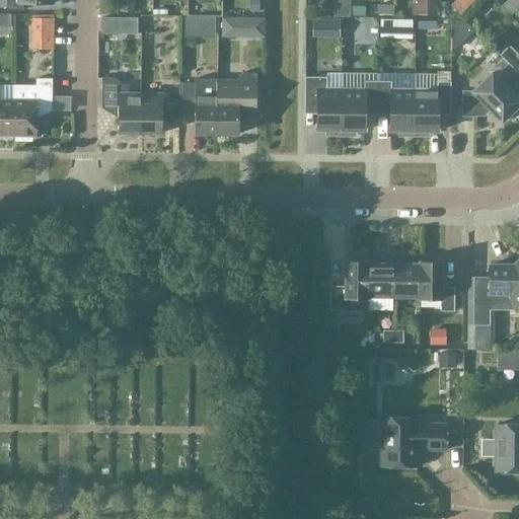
[(53,3),(53,0),(6,0),(6,10),(22,10),(22,3),(53,3)]
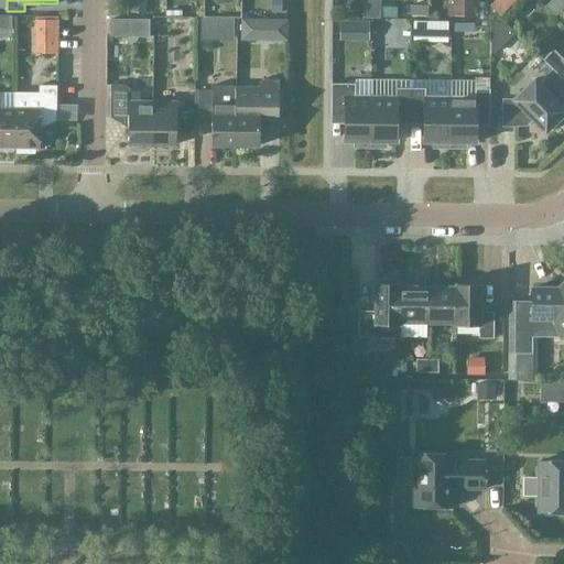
[(500,23),(519,7),(513,0),(501,0),(489,11),(500,23)]
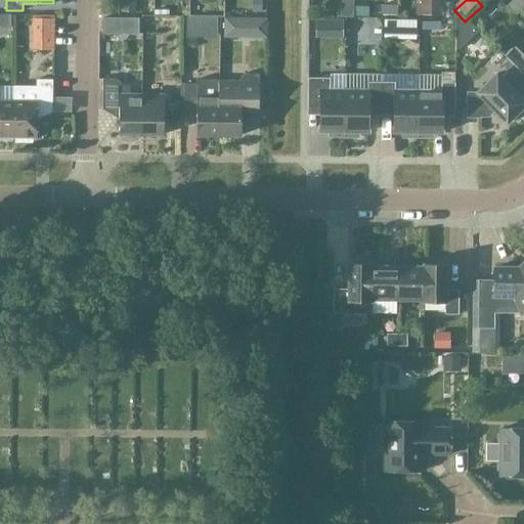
[(421,1),(420,25),(439,26),(439,2),(421,1)]
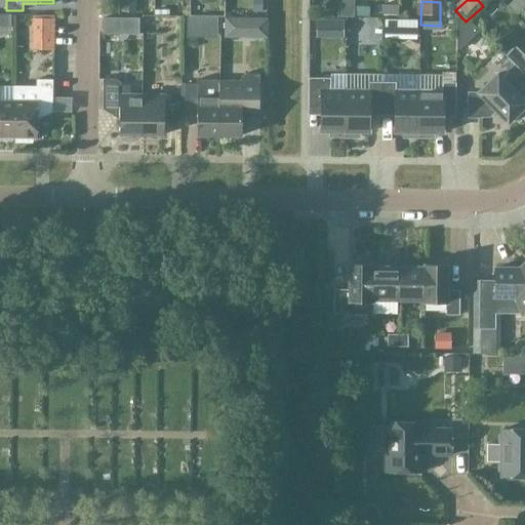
[(29,45),(52,46),(53,24),(30,24),(29,45)]
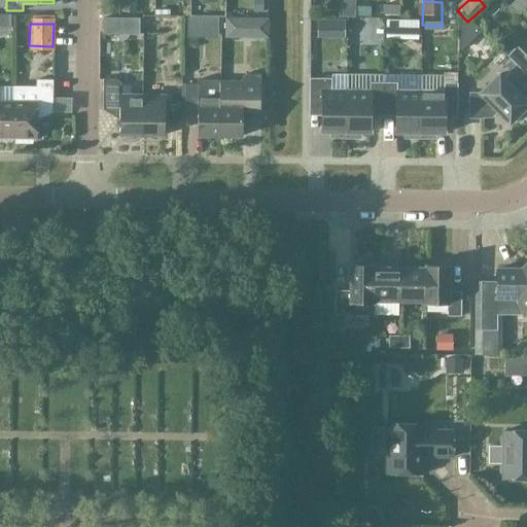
[(379,25),(362,24),(360,63),(378,64),(379,25)]
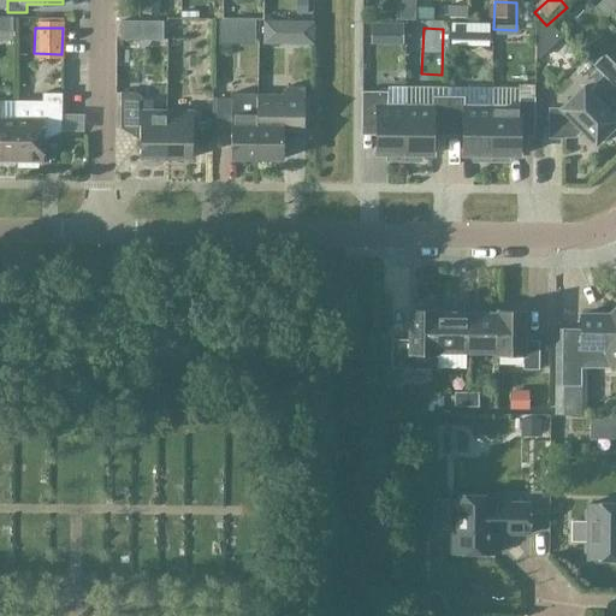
[(615,61),(614,64),(604,53),(592,65),(612,86),(615,81),(615,61)]
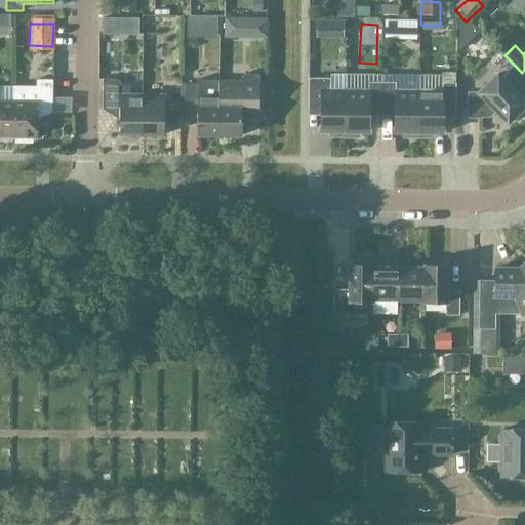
[(241,111),(257,111),(258,111),(258,74),(240,74),(240,80),(219,80),(218,135),(241,135),(241,111)]
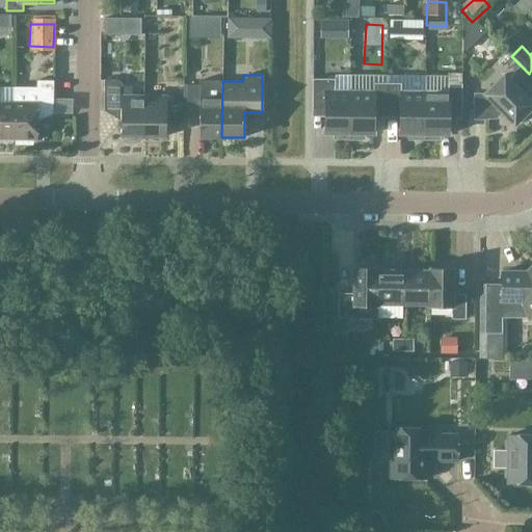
[(503,75),(483,94),(474,94),(474,118),(487,118),(487,109),(499,109),(513,125),(522,116),(525,120),(531,112),(531,97),(526,91),(523,95),(503,75)]
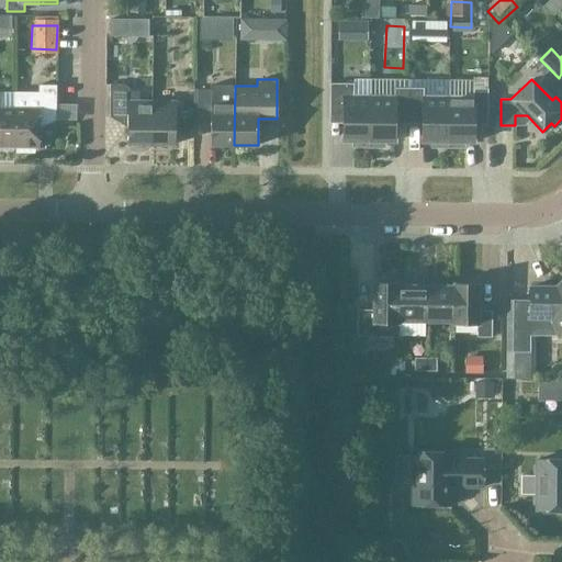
[(369,146),(369,97),(353,97),(353,83),(329,83),(329,113),(343,114),(343,141),(353,141),(353,146),(369,146)]
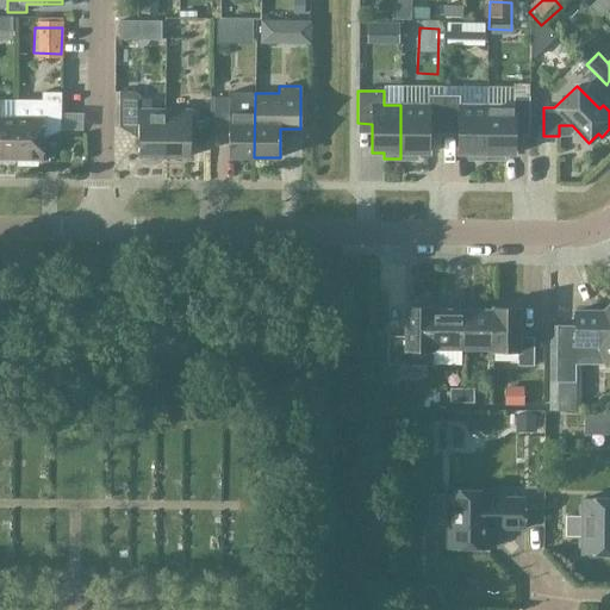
[(14,160),(42,160),(42,130),(60,130),(61,93),(41,92),(41,100),(14,100),(14,118),(16,118),(14,160)]
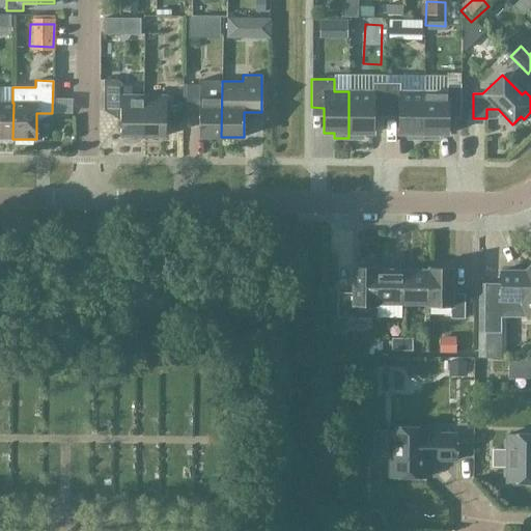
[(131,95),(131,86),(121,86),(121,84),(118,80),(104,80),(104,111),(120,111),(120,136),(143,136),(143,96),(131,95)]
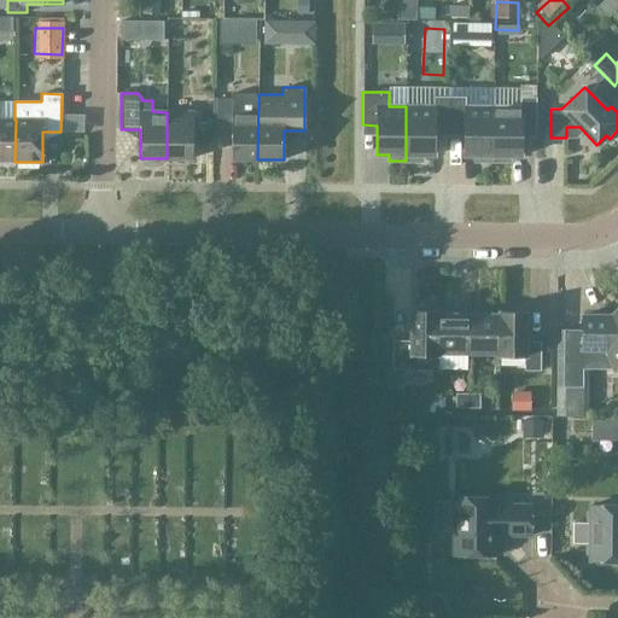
[(257,159),(258,94),(231,94),(231,99),(216,99),(216,129),(232,130),(231,159),(257,159)]
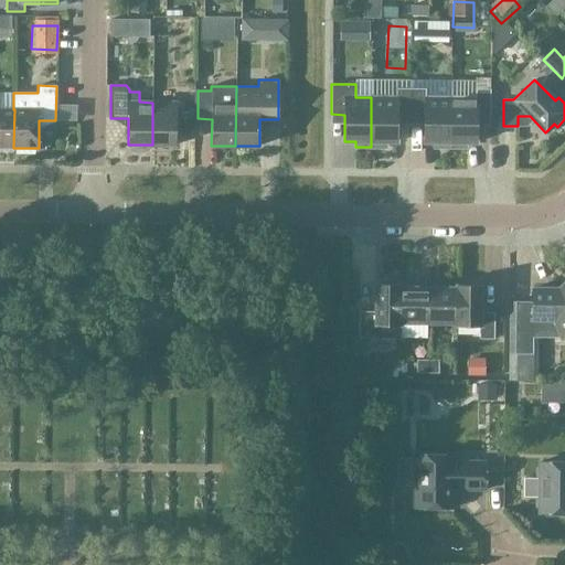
[(411,115),(411,88),(396,88),(396,97),(371,97),(371,147),(385,147),(385,142),(397,142),(397,115),(411,115)]
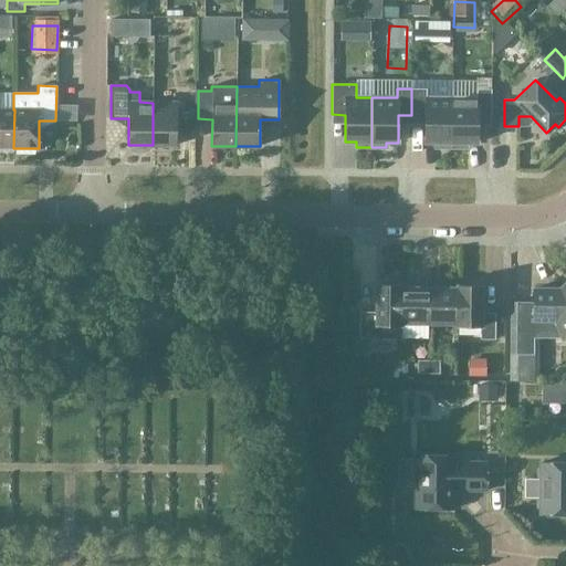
[(451,148),(451,98),(426,98),(426,88),(411,88),(411,115),(425,115),(425,143),(436,143),(436,148),(451,148)]
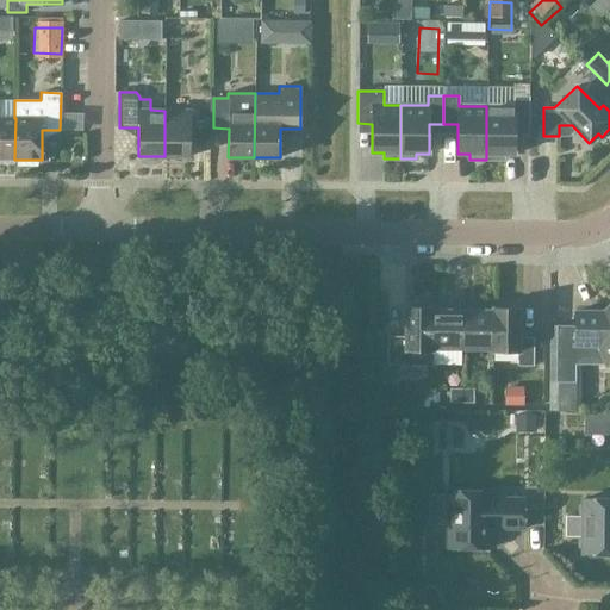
[(486,106),(486,160),(502,160),(502,154),(515,154),(515,125),(529,125),(529,97),(514,97),(514,106),(486,106)]
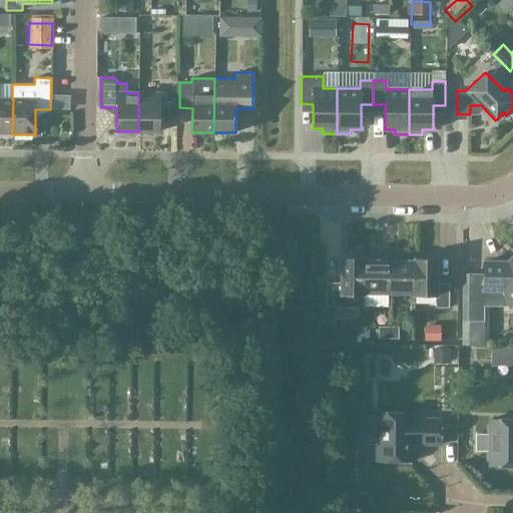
[(138,131),(159,132),(160,93),(138,93),(138,131)]
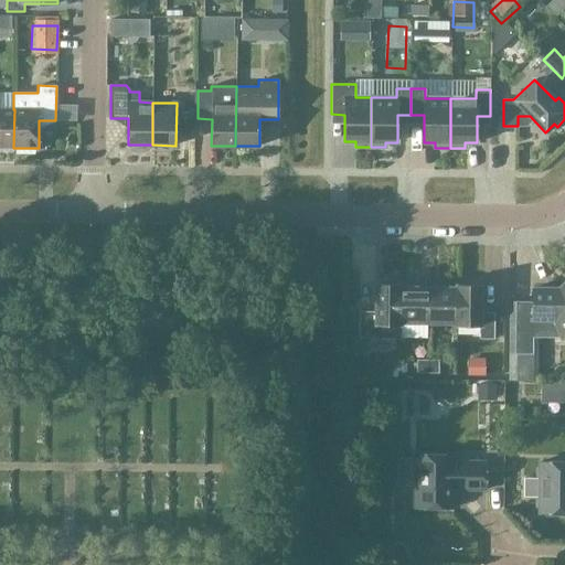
[(14,109),(13,109),(0,108),(0,147),(13,148),(14,109)]
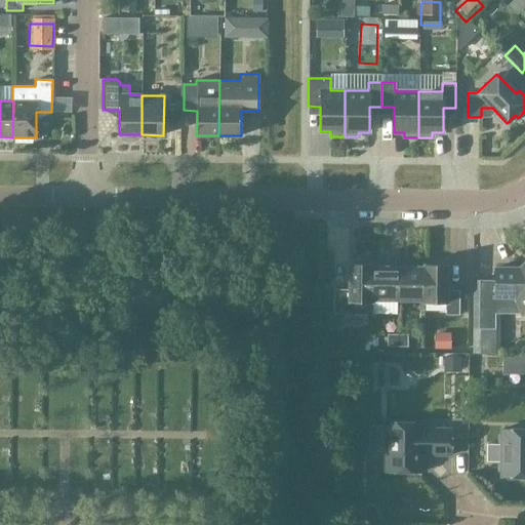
[(333,289),(333,314),(357,314),(371,314),(371,301),(371,299),(371,265),(349,265),(349,289),(333,289)]
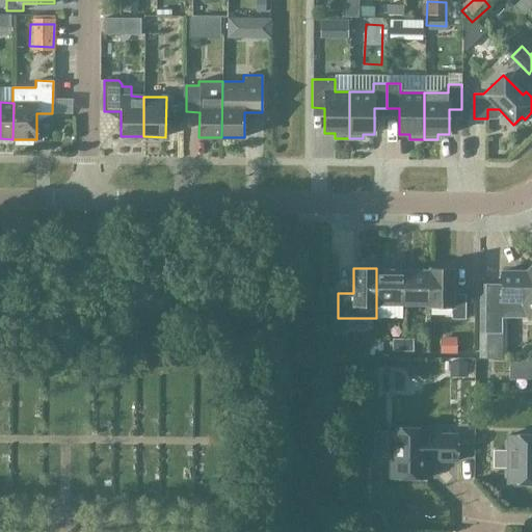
[(403,303),(403,270),(390,270),(390,268),(376,268),(376,303),(403,303)]
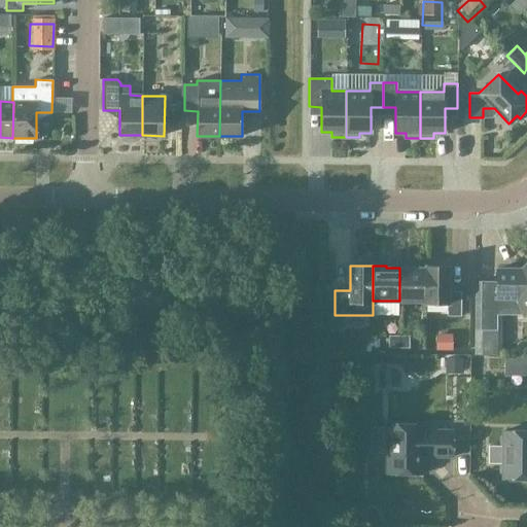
[(425,302),(426,266),(413,266),(413,268),(399,268),(399,301),(425,302)]
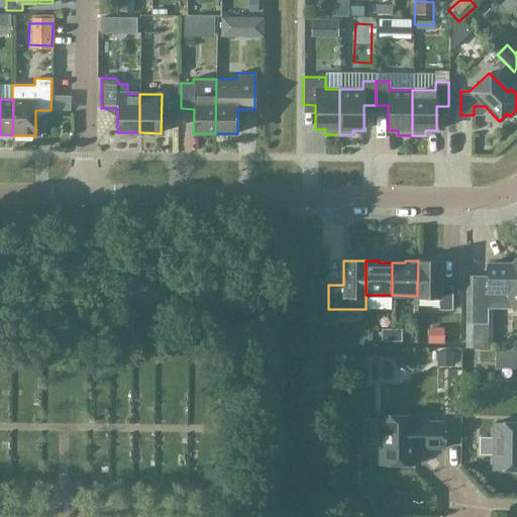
[(417,296),(417,298),(432,298),(432,308),(438,308),(438,310),(451,310),(452,286),(440,286),(440,262),(418,261),(417,296)]
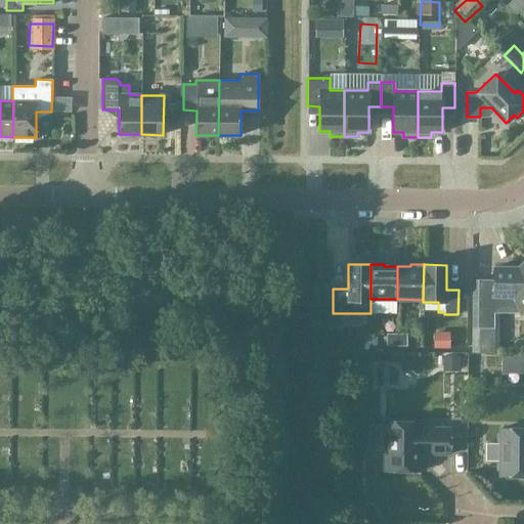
[(493,279),(478,279),(477,329),(494,329),(494,313),(521,313),(523,311),(523,282),(518,267),(493,267),(493,279)]
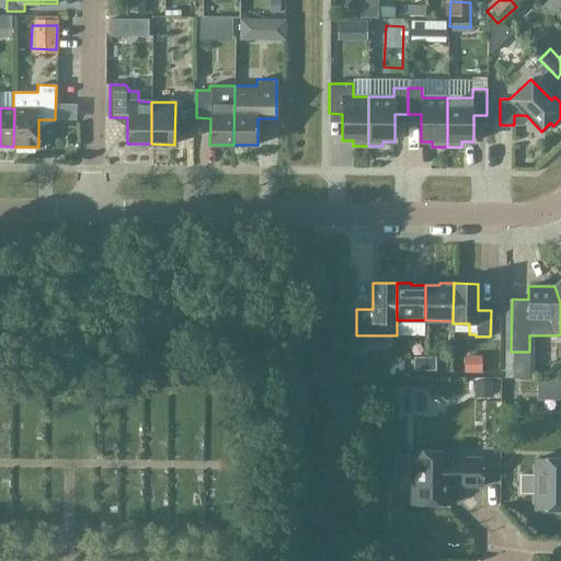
[(424,370),(424,357),(413,357),(413,370),(424,370)]
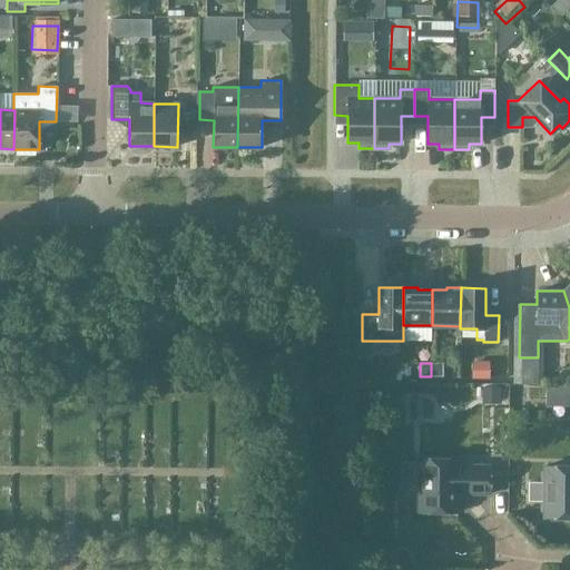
[(431,376),(442,376),(442,363),(431,363),(431,376)]
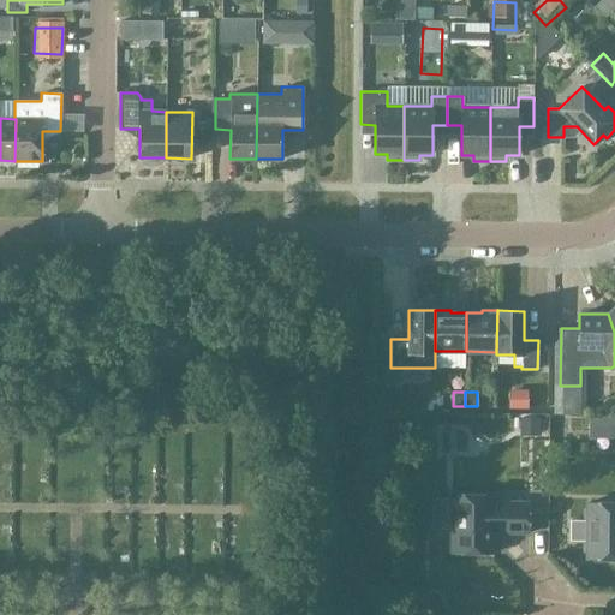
[(543,472),(544,433),(524,431),(523,472),(543,472)]
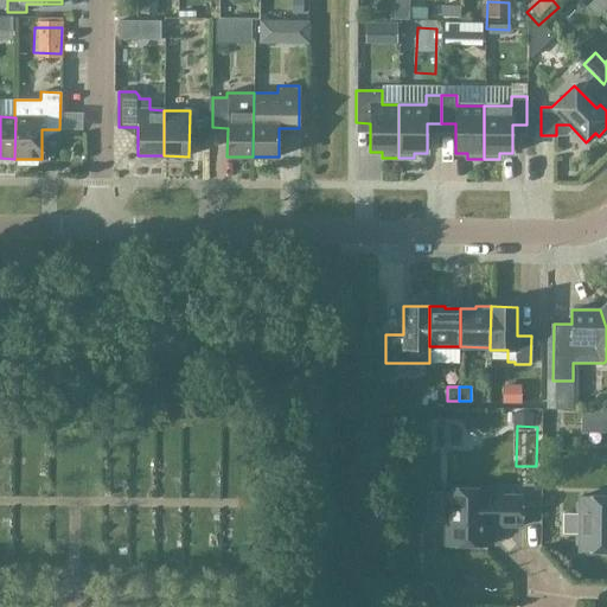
[(446,489),(445,545),(486,545),(487,526),(521,526),(522,496),(487,496),(487,489),(446,489)]
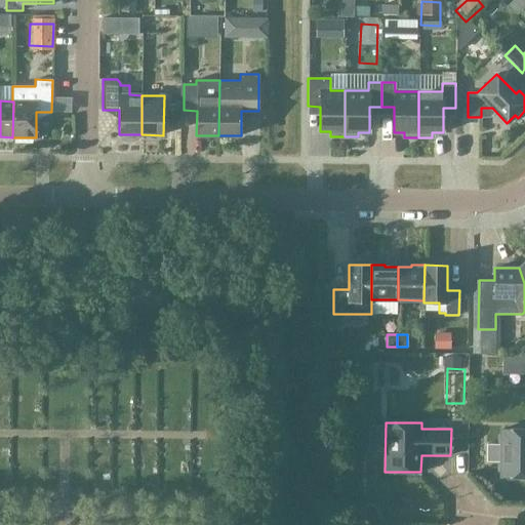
[(524,429),(501,430),(500,476),(524,476),(524,429)]
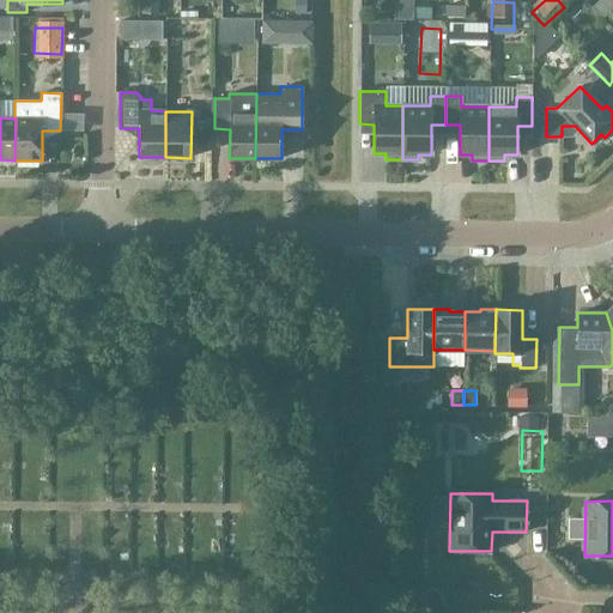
[(584,548),(584,526),(566,525),(566,547),(584,548)]
